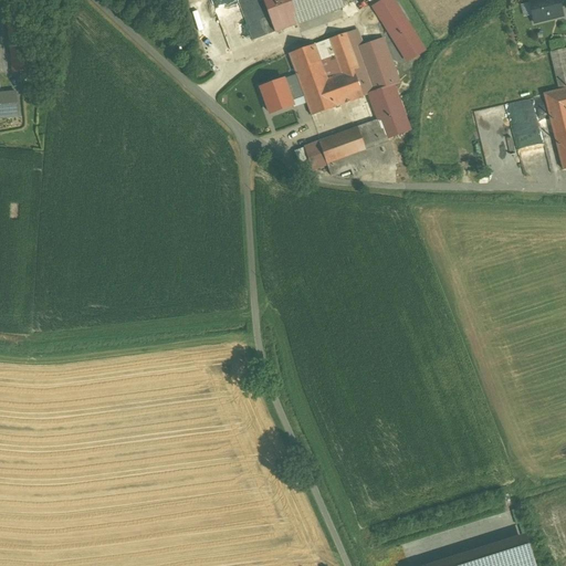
[(289,0),(262,0),(274,33),(297,24),(289,0)]
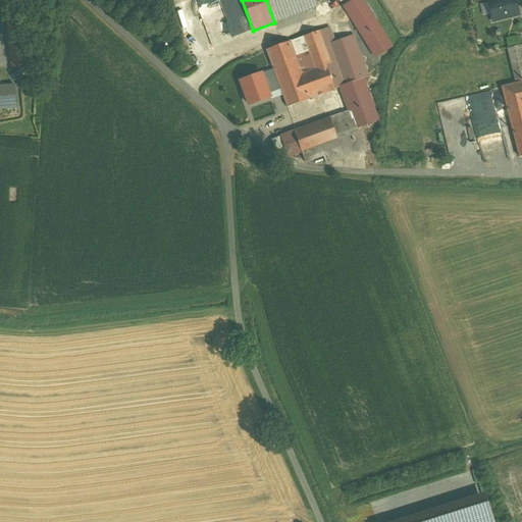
[(313,0),(266,0),(274,22),(316,7),(313,0)]
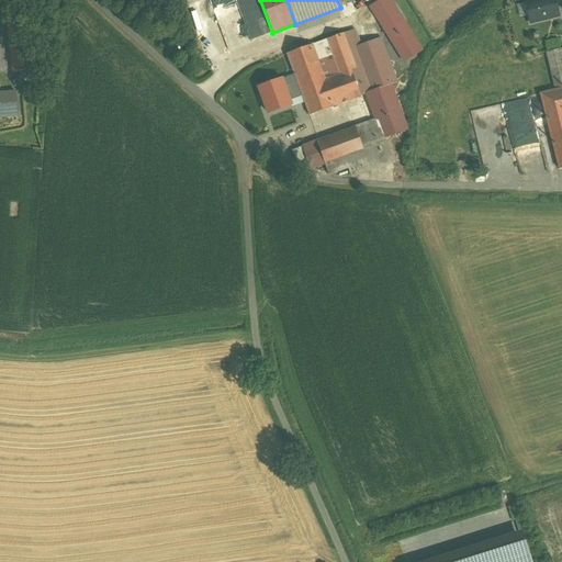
[(555,0),(528,0),(526,1),(531,26),(560,20),(555,0)]
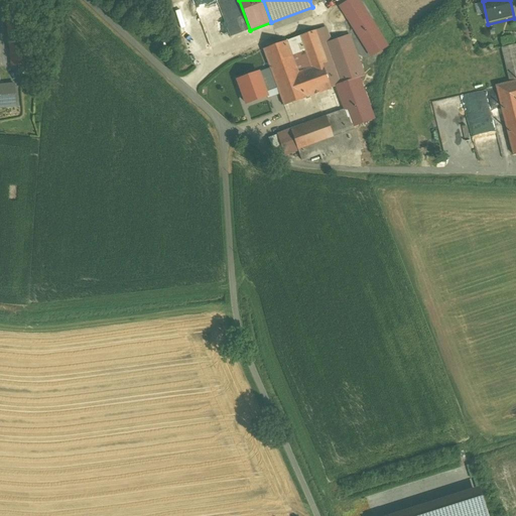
[(18,3),(5,4),(12,68),(35,65),(32,35),(31,35),(31,36),(22,37),(18,3)]
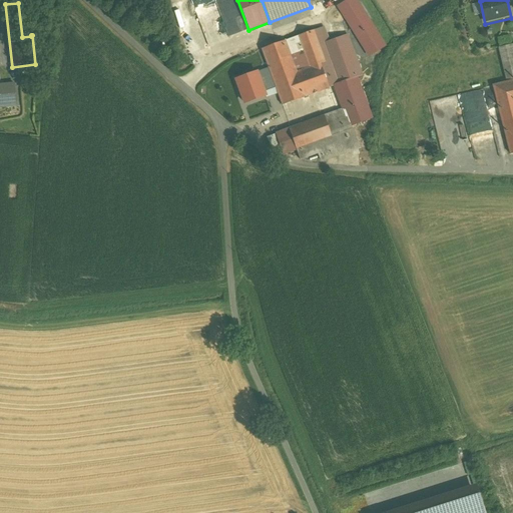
[(313,31),(298,36),(304,51),(310,67),(320,64),(321,64),(326,63),(325,62),(313,31)]
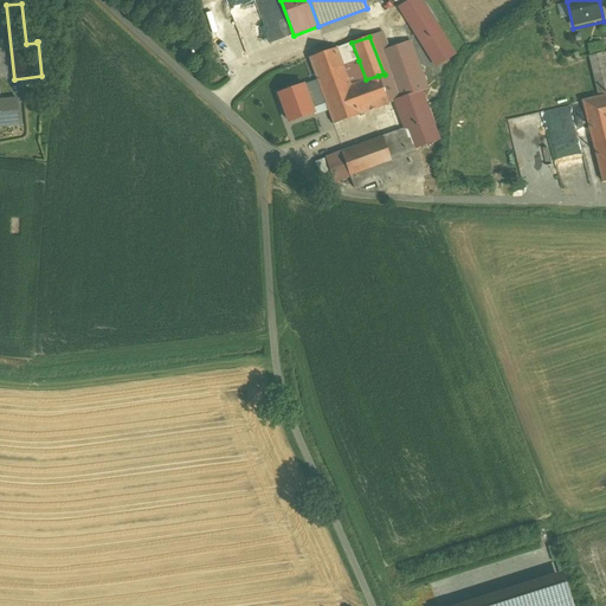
[(408,42),(382,51),(389,71),(384,73),(385,75),(379,76),(380,79),(392,76),(399,100),(426,90),(423,81),(433,77),(420,38),(408,42)]
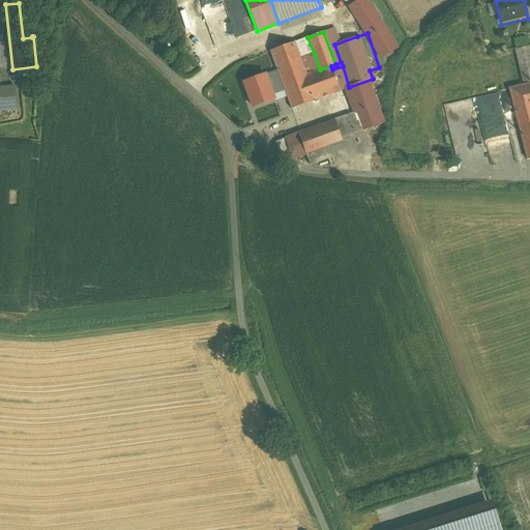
[(307,37),(294,42),(299,58),(314,53),(307,37)]
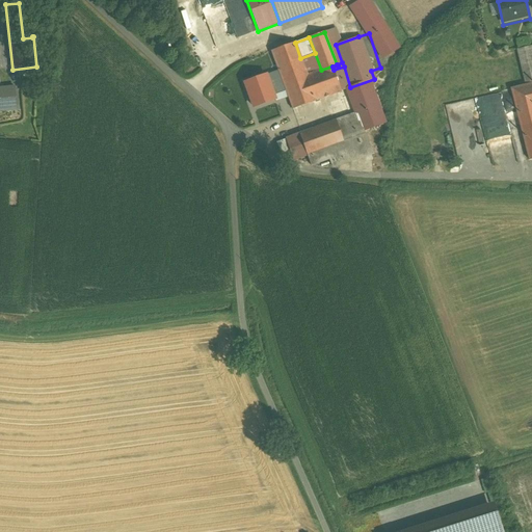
[(295,43),(271,51),(286,91),(292,109),(316,101),(341,91),(334,70),(333,67),(331,67),(321,70),(307,75),(300,58),(295,43)]
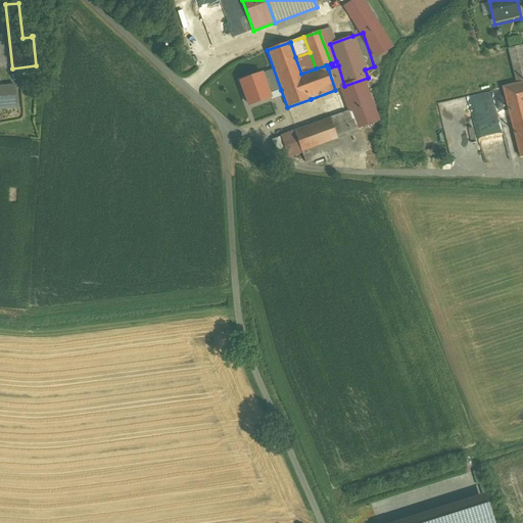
[(522,52),(521,46),(509,49),(517,85),(522,83),(522,52)]
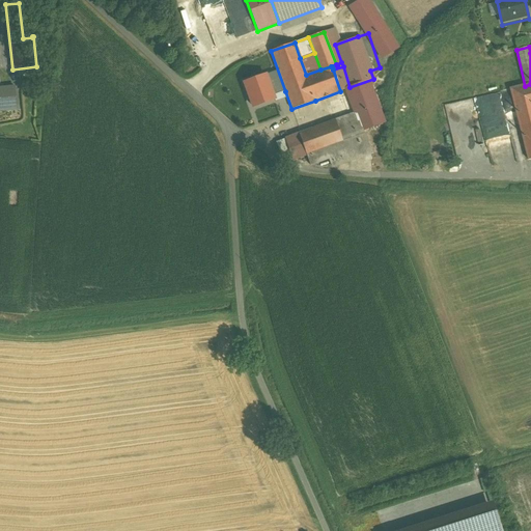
[(266,76),(245,83),(253,107),(274,100),(273,96),(285,91),(278,71),(266,76)]
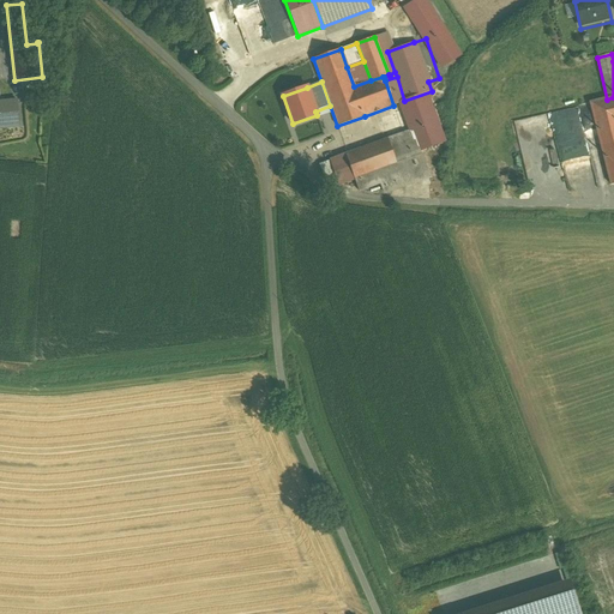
[(613,97),(607,100),(590,104),(611,186),(613,184),(613,97)]
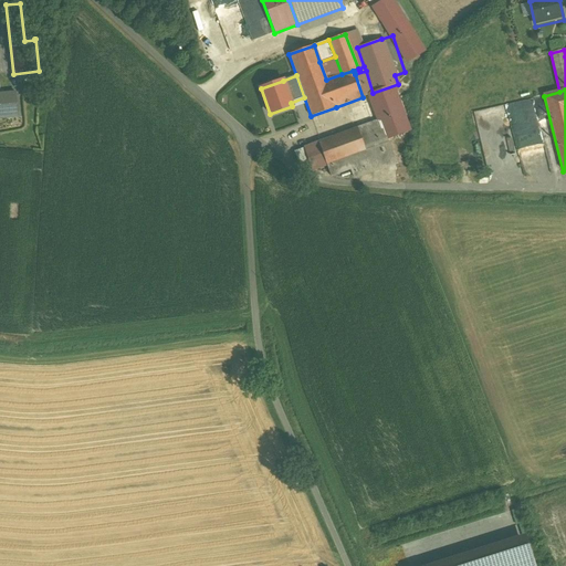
[(0,116),(18,115),(16,94),(0,94),(0,116)]
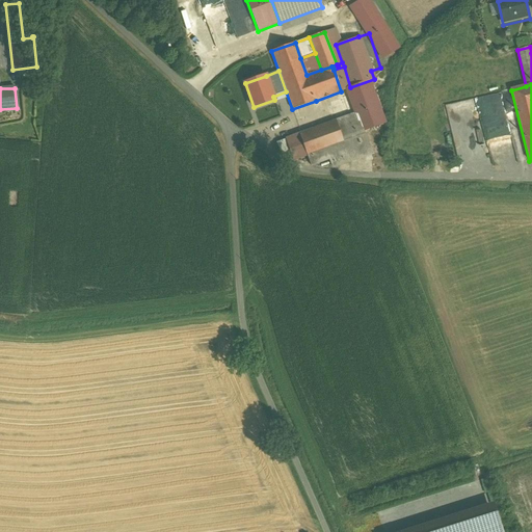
[(384,121),(372,88),(357,94),(360,99),(365,97),(376,127),(384,124),(384,121)]
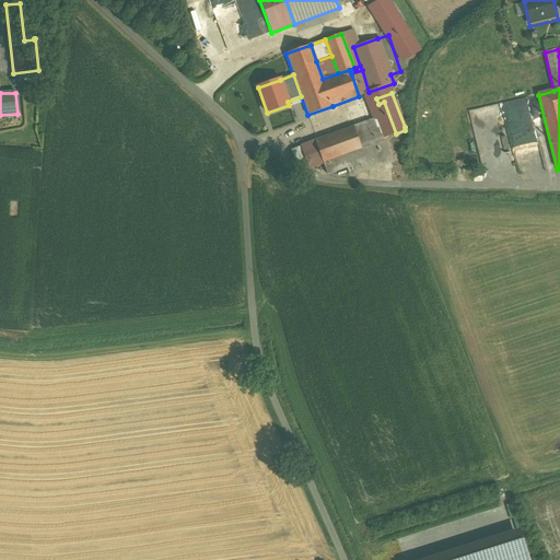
[(396,133),(384,102),(378,104),(370,107),(374,120),(382,139),(396,133)]
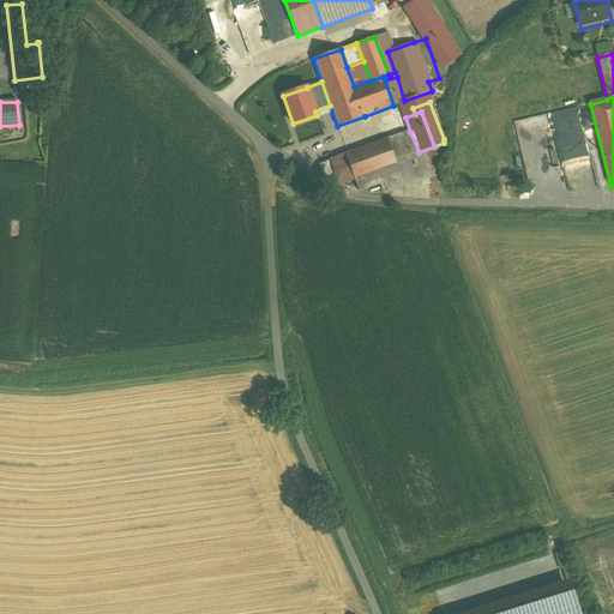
[(397,166),(354,180),(359,192),(379,184),(383,193),(428,176),(419,152),(410,132),(387,140),(397,166)]
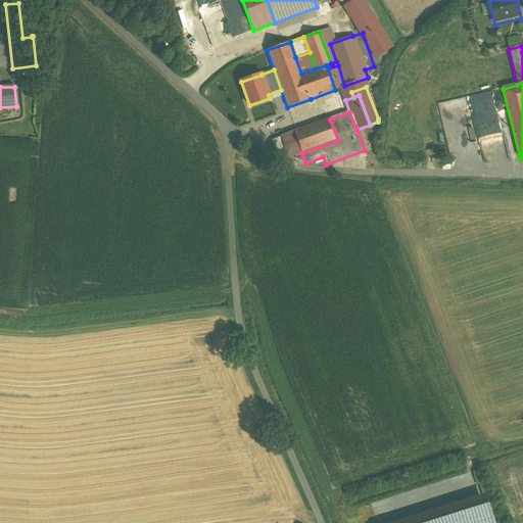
[(338,141),(330,120),(294,133),(301,153),(338,141)]
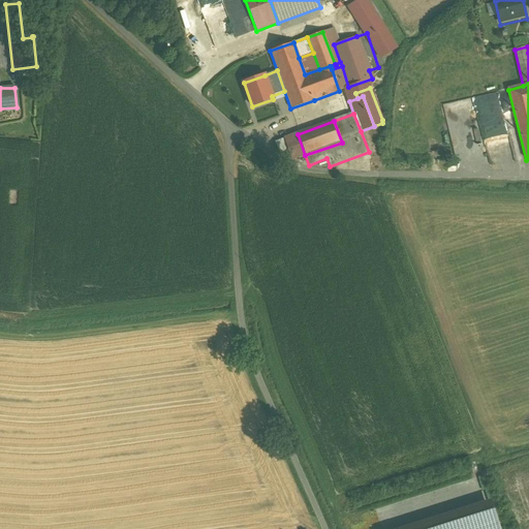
[(298,134),(284,138),(291,160),(305,155),(298,134)]
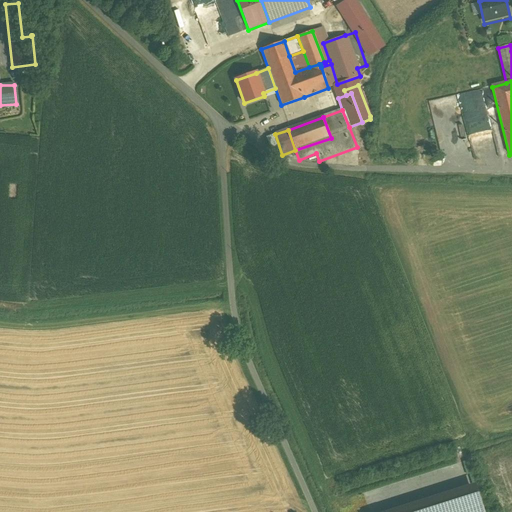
[(275,134),(266,137),(270,149),(282,155),(275,134)]
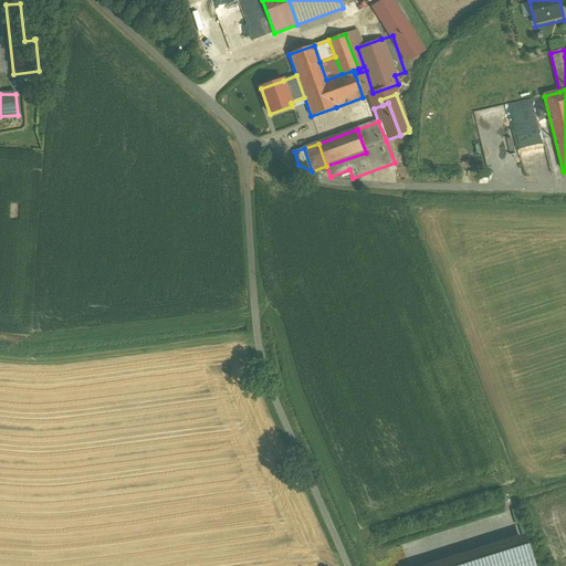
[(532,565),(519,534),(413,565),(532,565)]
